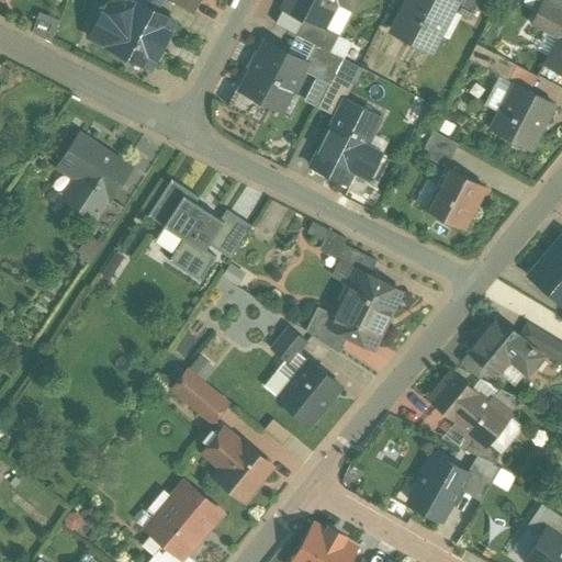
[(131,0),(107,0),(81,42),(149,76),(177,24),(131,0)]
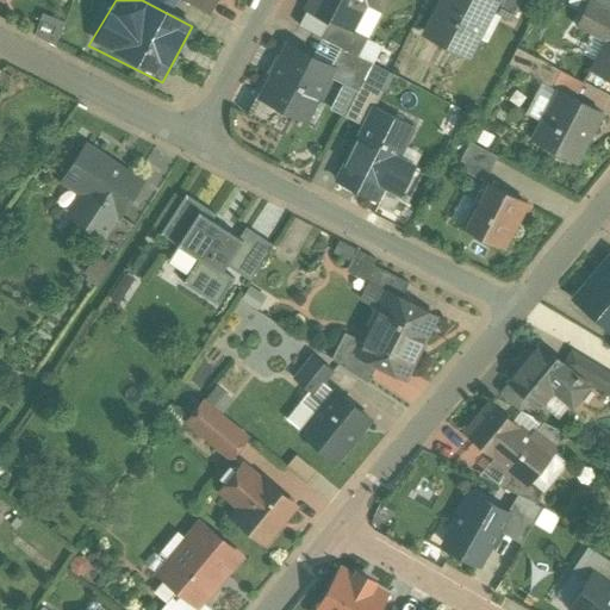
[(390,0),(309,0),(304,8),(327,20),(349,32),(362,6),(383,16),(390,0)]
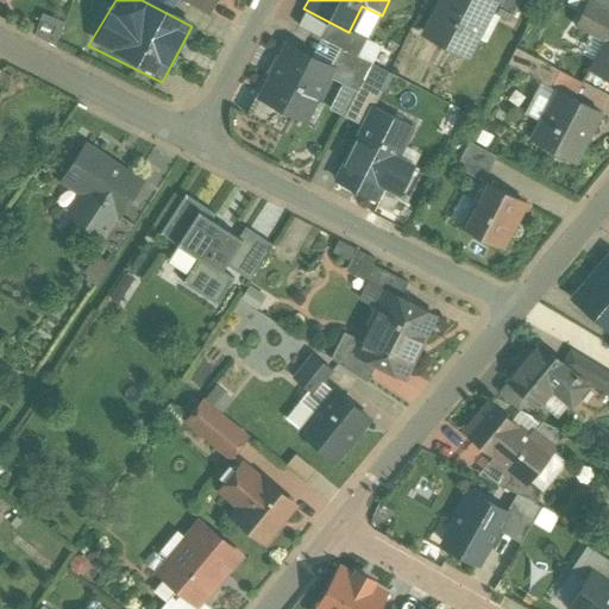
[(484,0),(483,0),(437,0),(419,33),(464,60),(490,13),(494,6),(484,0)]
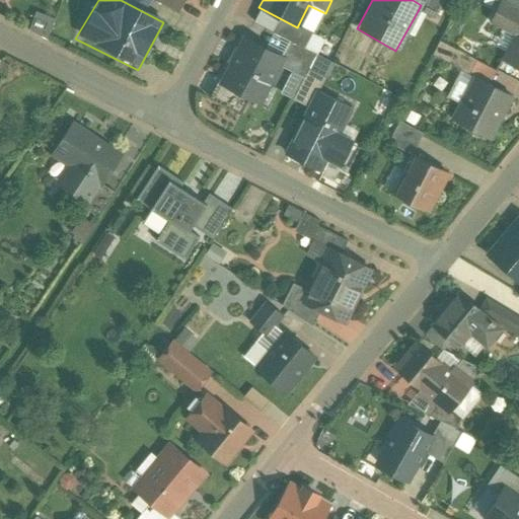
[(413,0),(421,5),(418,11),(433,19),(442,0),(413,0)]
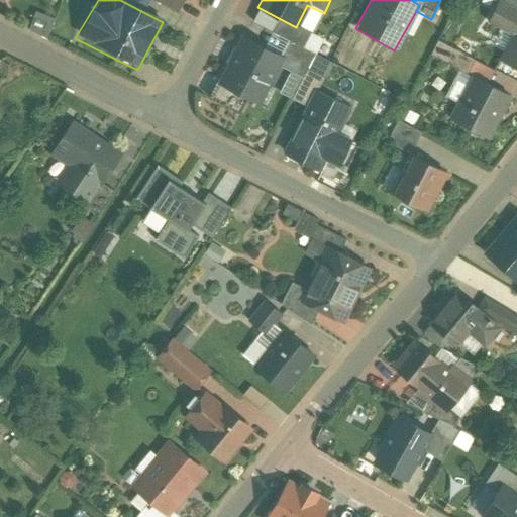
[(510,36),(497,61),(516,71),(516,15),(495,4),(485,23),(510,36)]
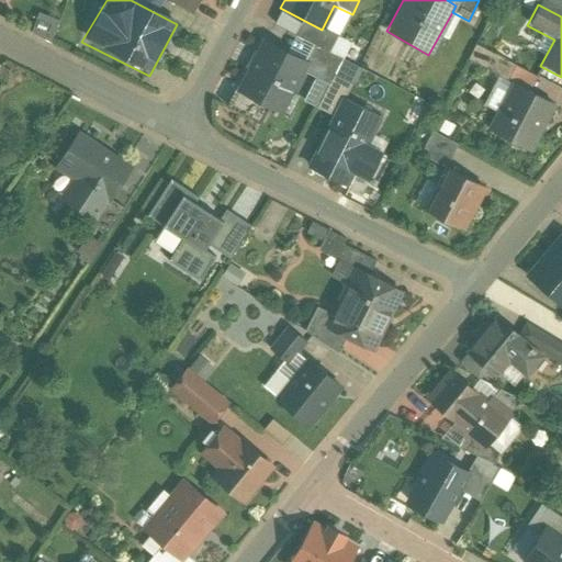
[(334,35),(322,30),(301,19),(291,37),(300,42),(324,55),(334,35)]
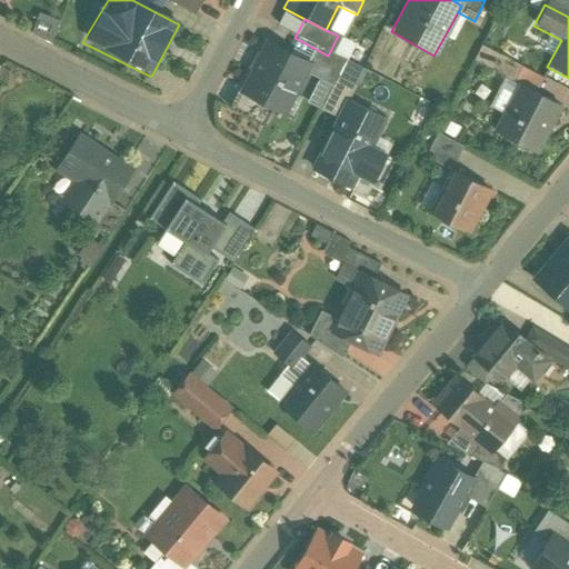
[(303,42),(293,62),(308,70),(335,83),(338,76),(345,65),(328,56),(303,42)]
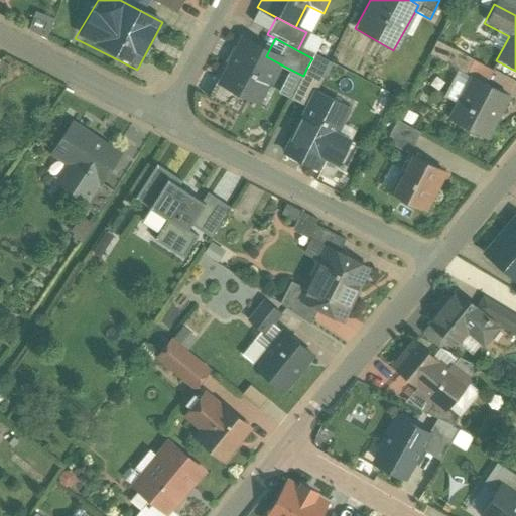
[(266,56),(237,41),(216,82),(258,104),(279,63),(266,56)]
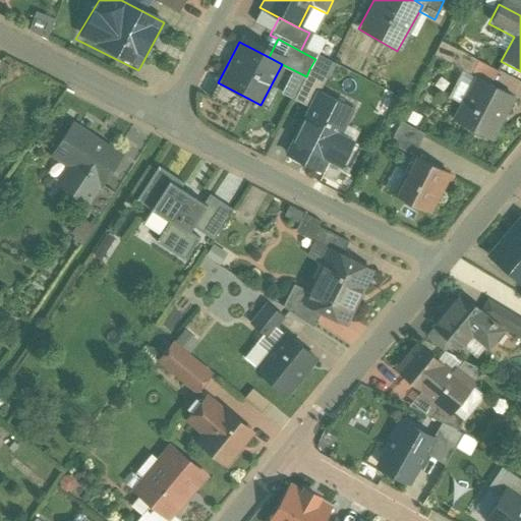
[(349,44),(344,65),(356,68),(361,47),(349,44)]
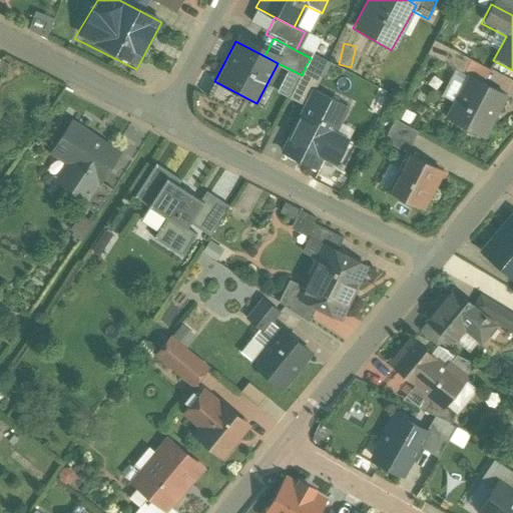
[(470,82),(485,89),(493,74),(469,61),(461,77),(470,82)]
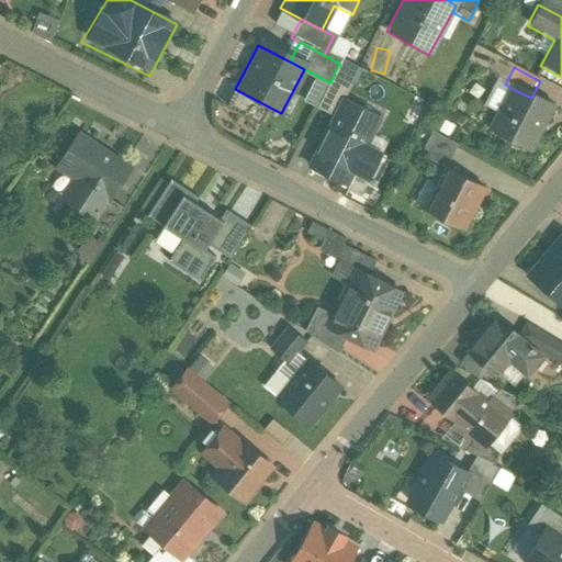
[(352,85),(334,75),(330,82),(317,108),(335,117),(345,100),(352,85)]
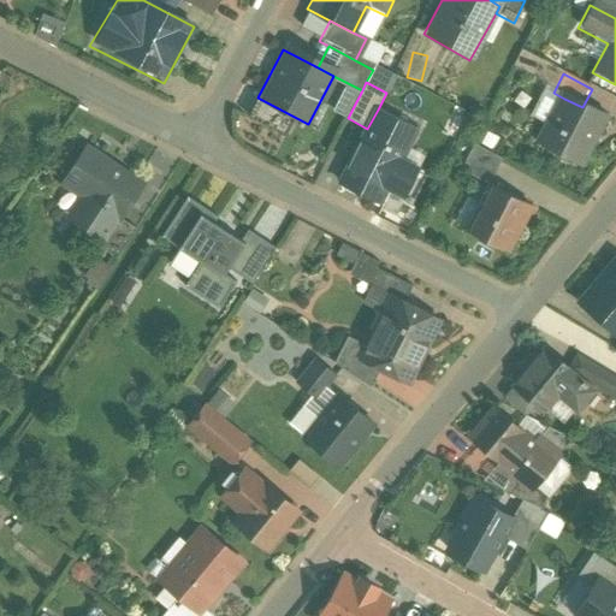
[(564,99),(540,147),(580,166),(604,118),(582,107),(564,99)]
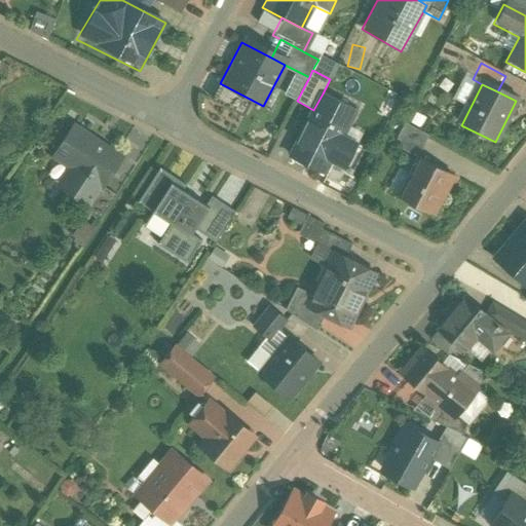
[(303,130),(351,156),(360,141),(346,134),(358,112),(323,94),(313,110),(303,130)]
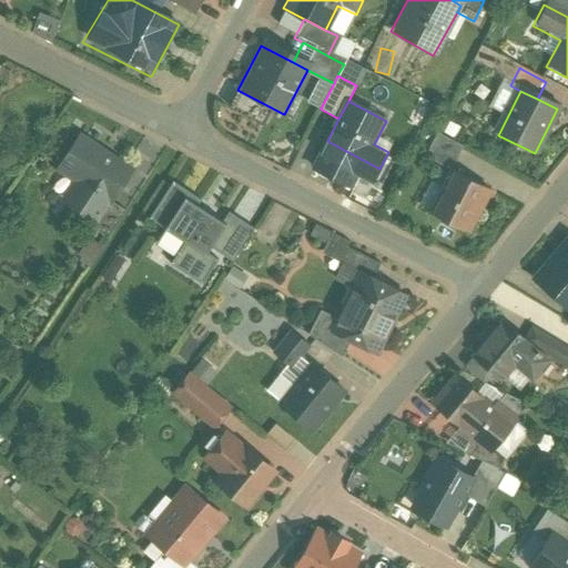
[(137,172),(77,133),(51,171),(71,184),(58,204),(98,231),(137,172)]
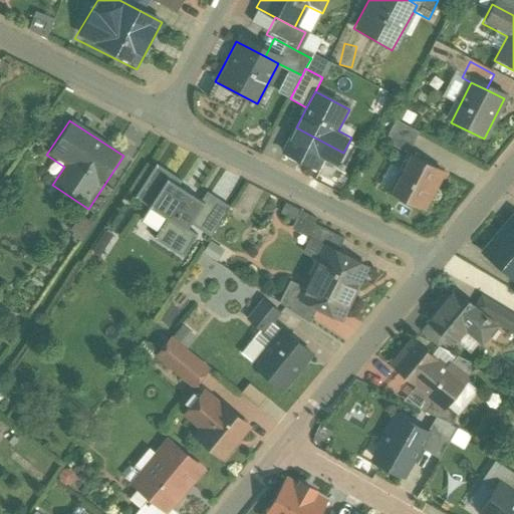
[(383,144),(407,156),(417,134),(395,122),(383,144)]
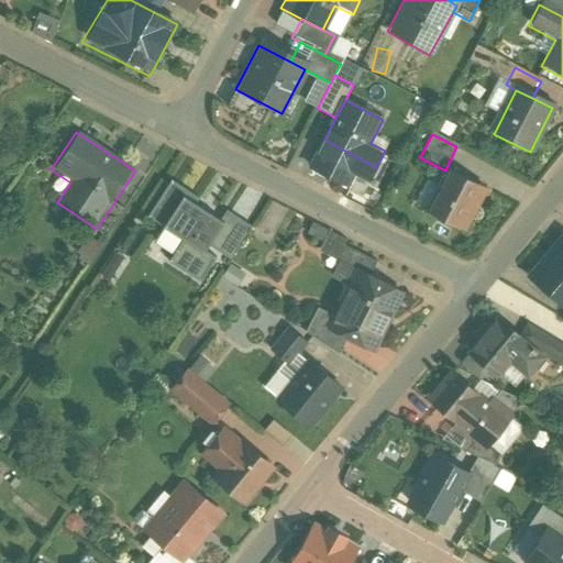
[(376,167),(324,140),(309,167),(346,187),(353,175),(367,183),(376,167)]
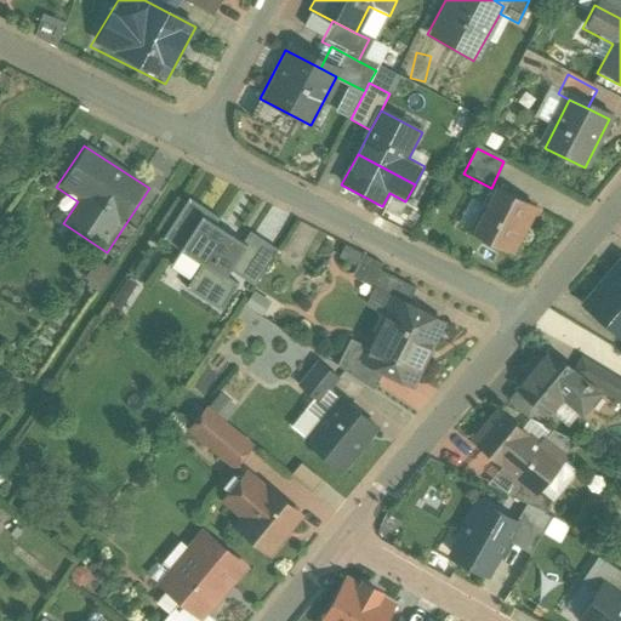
[(536,210),(491,188),(468,235),(513,257),(536,210)]
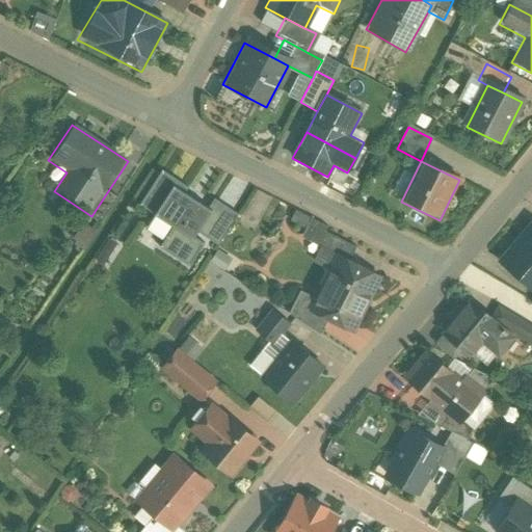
[(140,205),(155,214),(175,185),(186,192),(189,187),(162,169),(140,205)]
